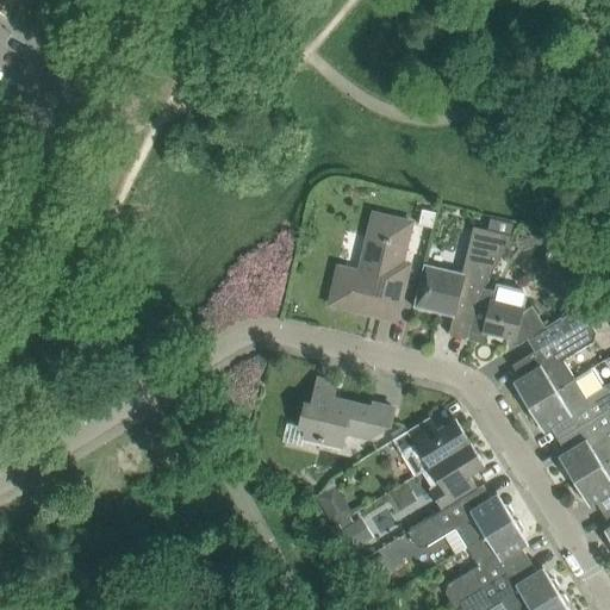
[(340,285),(337,284),(335,284),(330,304),(367,313),(367,309),(397,316),(409,265),(402,262),(411,223),(374,213),(360,272),(343,268),(340,285)]
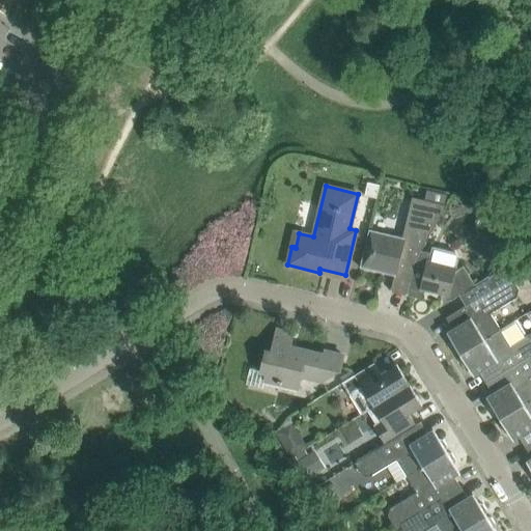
[(391,289),(408,294),(415,261),(421,251),(446,205),(413,197),(403,238),(369,229),(360,268),(394,276),(391,289)]
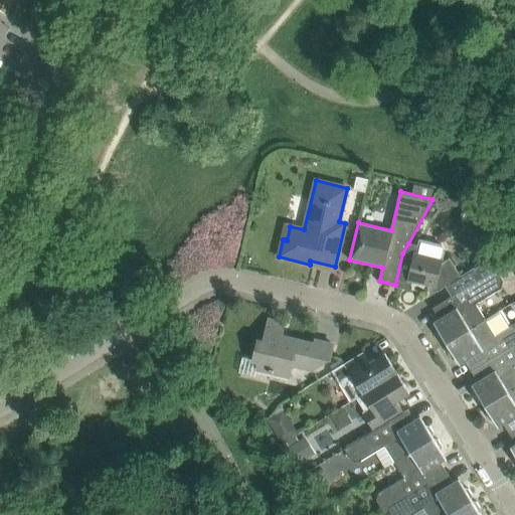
[(402,253),(395,285),(394,287),(406,290),(408,281),(428,286),(433,283),(437,290),(438,291),(446,287),(463,276),(462,275),(461,276),(449,258),(442,263),(445,250),(442,245),(419,239),(417,245),(408,243),(402,253)]
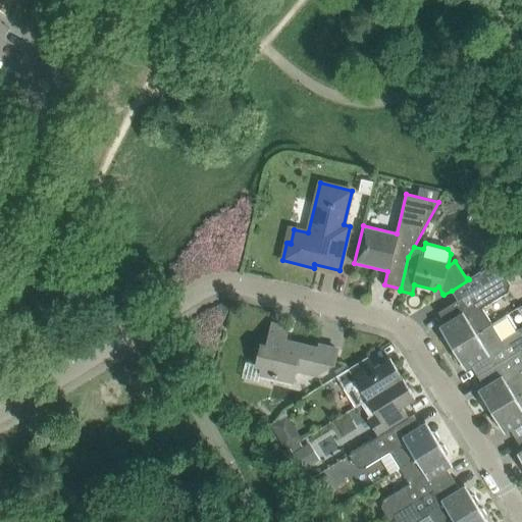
[(509,256),(497,263),(503,273),(515,265),(509,256)]
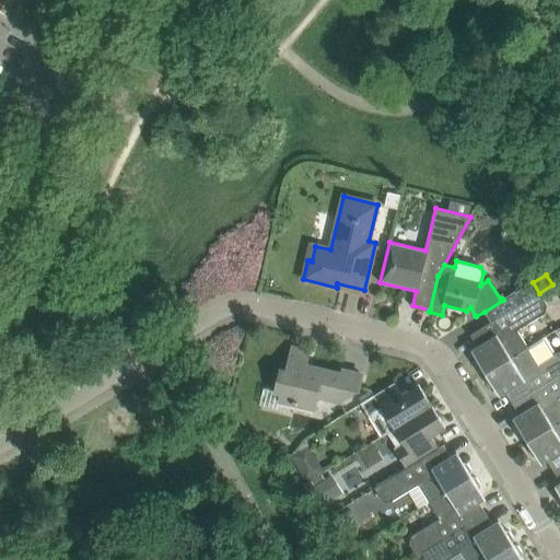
[(533,282),(516,292),(523,303),(539,293),(533,282)]
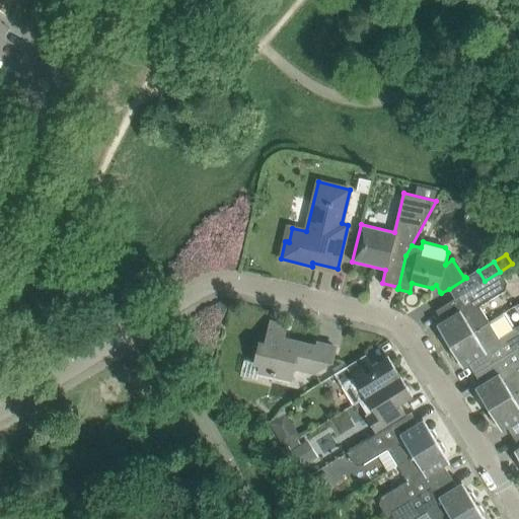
[(449,346),(450,346),(489,322),(478,306),(505,290),(507,283),(500,272),(485,281),(455,299),(436,311),(445,325),(439,329),(442,334),(441,338),(445,345),(449,346)]
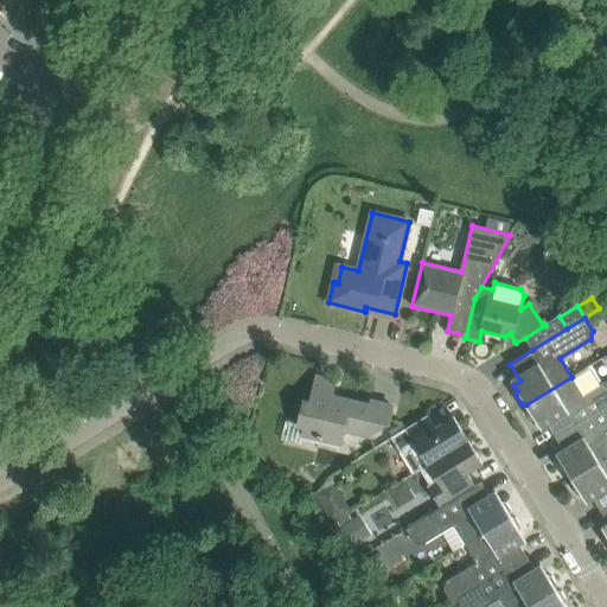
[(545,421),(555,438),(606,406),(606,379),(601,384),(590,365),(572,377),(526,404),(526,406),(525,410),(530,419),(535,420),(538,425),(545,421)]
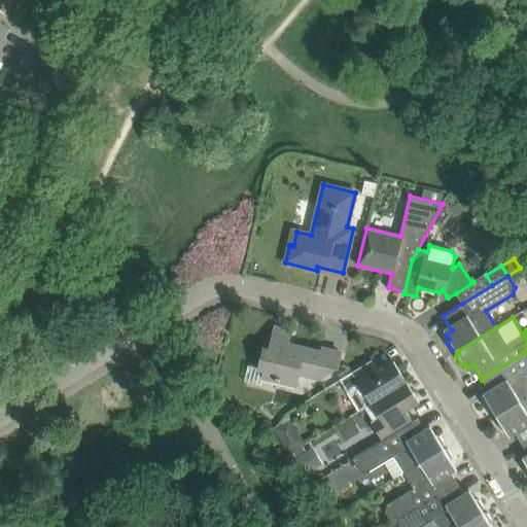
[(337,369),(341,353),(322,348),(321,352),(287,344),(291,331),(275,327),(269,350),(264,349),(259,369),(265,370),(262,378),(295,385),(300,367),(317,372),(315,377),(321,379),(337,369)]
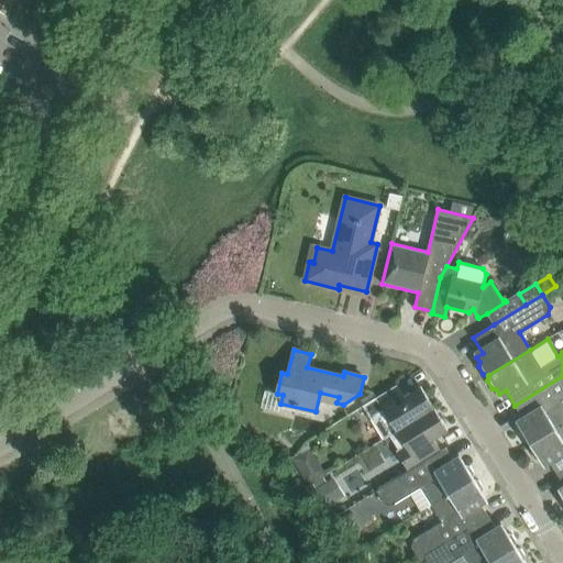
[(529,443),(530,443),(562,422),(562,403),(562,400),(562,399),(562,376),(515,406),(525,421),(519,426),(521,430),(520,435),(525,442),(529,443)]
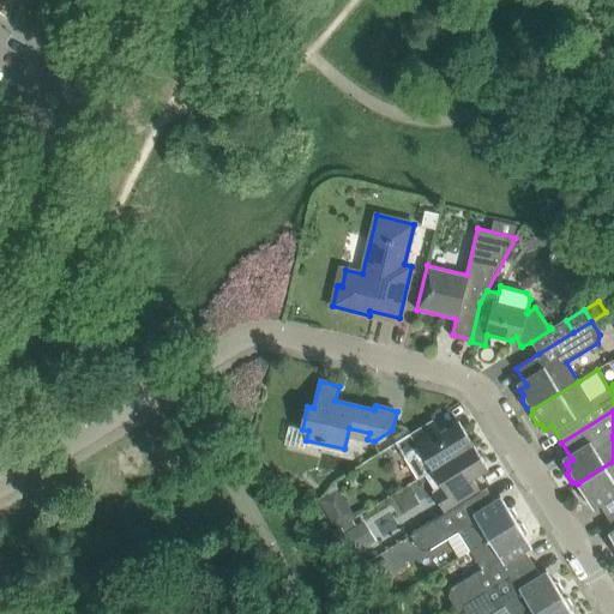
[(419,479),(425,475),(474,445),(459,421),(440,432),(433,420),(396,443),(404,456),(419,479)]
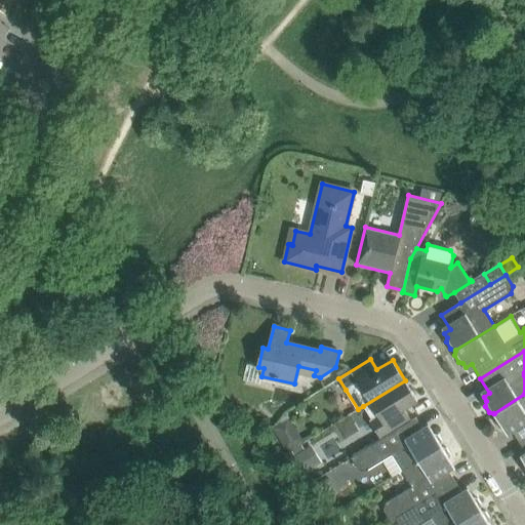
[(369,420),(380,439),(411,419),(404,409),(417,401),(405,380),(363,406),(371,418),(369,420)]
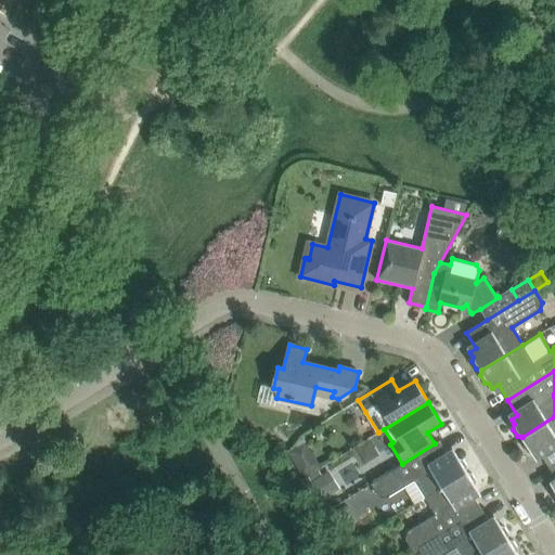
[(554,416),(523,437),(523,438),(521,443),(526,450),(531,451),(533,456),(540,452),(549,467),(554,463),(554,416)]
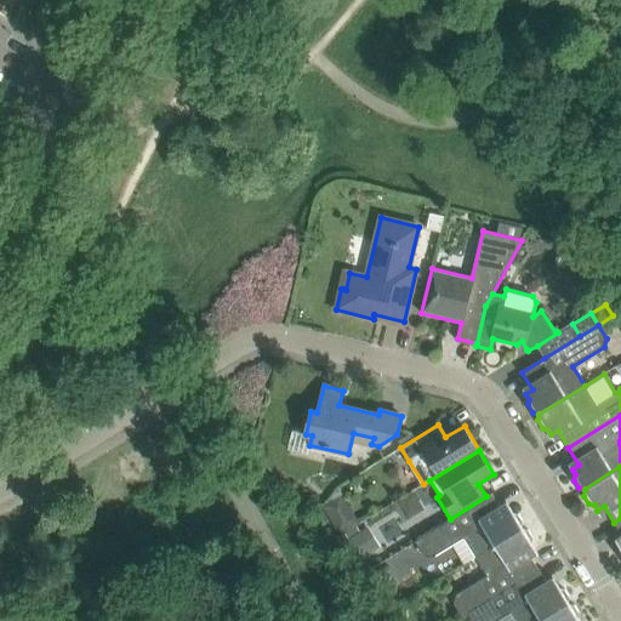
[(463,537),(476,557),(522,528),(522,527),(523,522),(518,514),(513,513),(510,507),(503,512),(493,494),(486,497),(486,496),(450,519),(415,541),(423,554),(432,557),(463,537)]
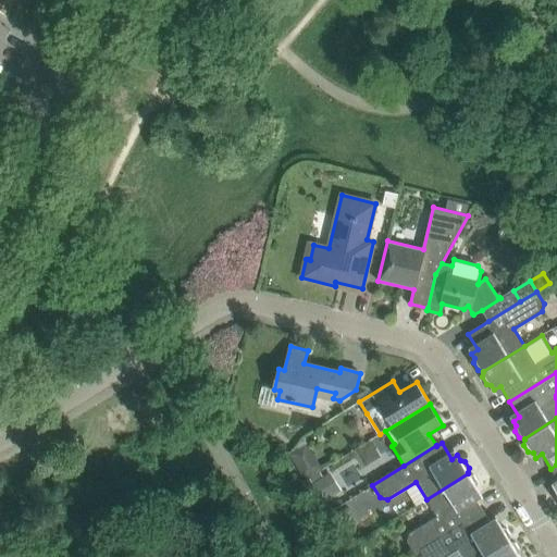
[(320,470),(309,477),(323,502),(338,492),(326,474),(323,477),(320,470)]
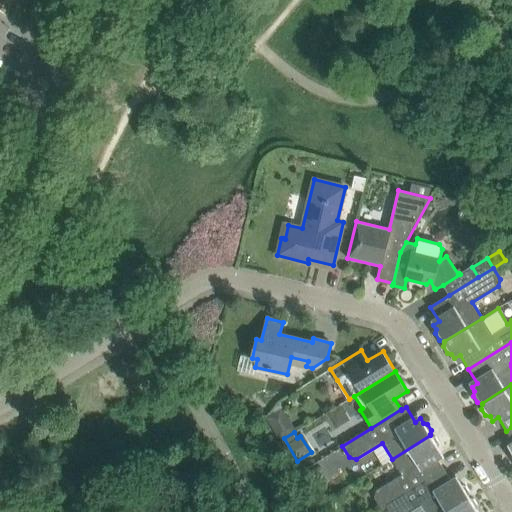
[(430,435),(392,459),(401,474),(376,490),(374,498),(381,508),(444,469),(436,455),(441,452),(438,447),(439,443),(435,437),(431,436),(430,435)]
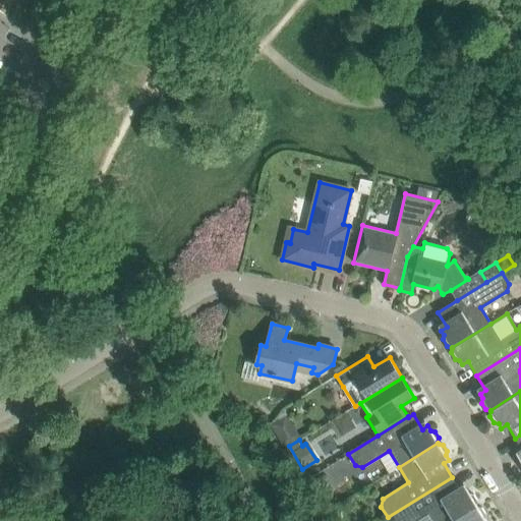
[(416,520),(427,514),(431,520),(452,520),(477,506),(477,505),(478,501),(474,495),(469,494),(467,488),(461,493),(452,477),(388,517),(389,520),(416,520)]
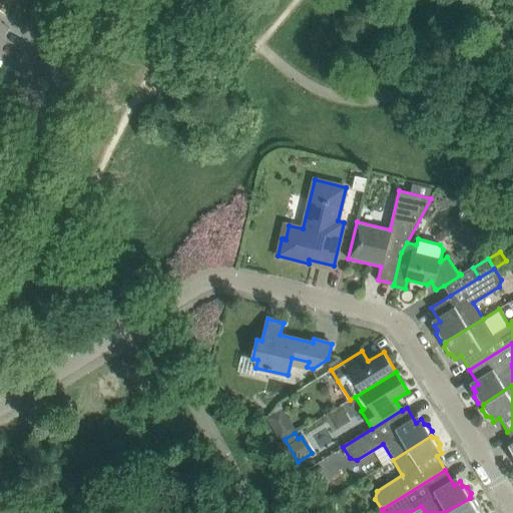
[(479,512),(478,510),(479,506),(475,500),(470,499),(470,498),(445,512),(479,512)]
